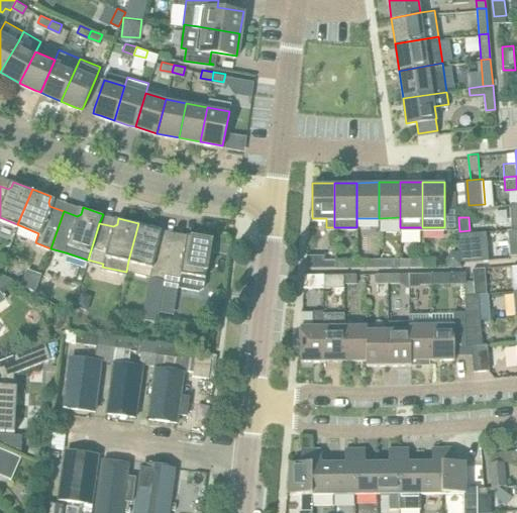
[(158,227),(138,223),(128,261),(151,266),(148,275),(165,279),(172,240),(159,237),(157,234),(158,227)]
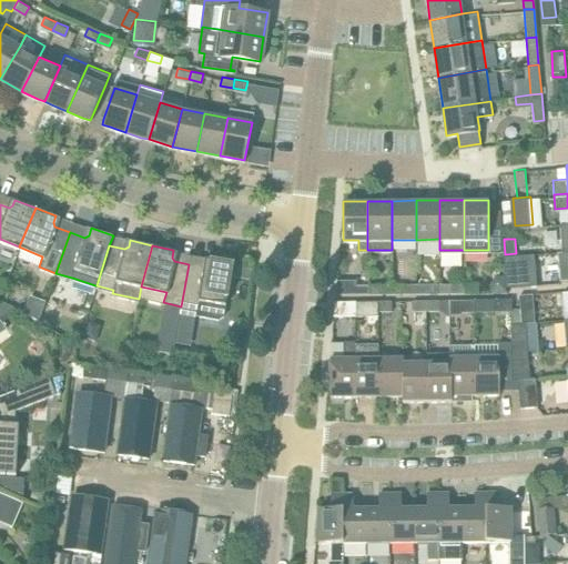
[(189,264),(181,306),(198,310),(198,312),(217,316),(222,313),(233,262),(210,257),(208,265),(203,268),(189,264)]
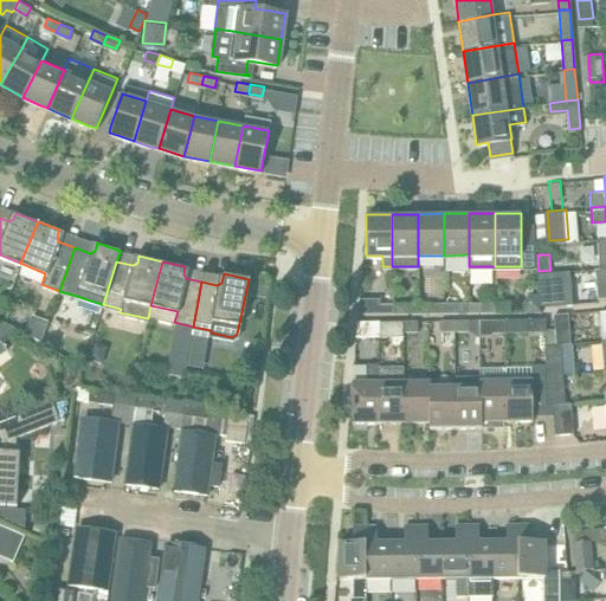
[(255,282),(252,292),(265,295),(268,284),(255,282)]
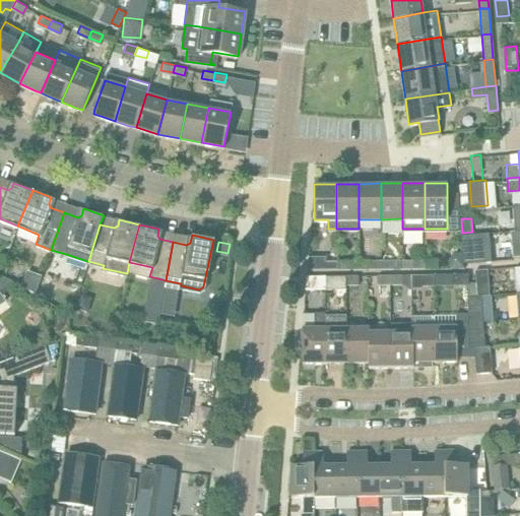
[(456,251),(449,258),(450,265),(464,264),(463,250),(456,251)]
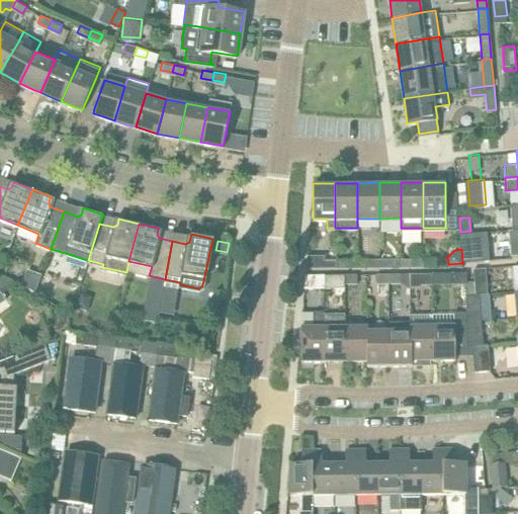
[(307,254),(306,267),(324,266),(324,258),(324,253),(307,254)]
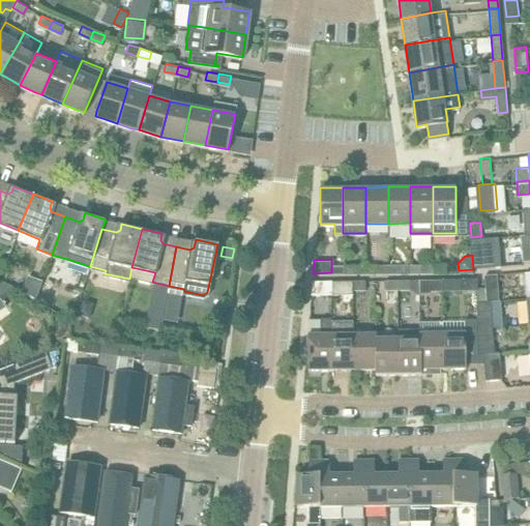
[(411,263),(388,264),(388,272),(411,271),(411,263)]
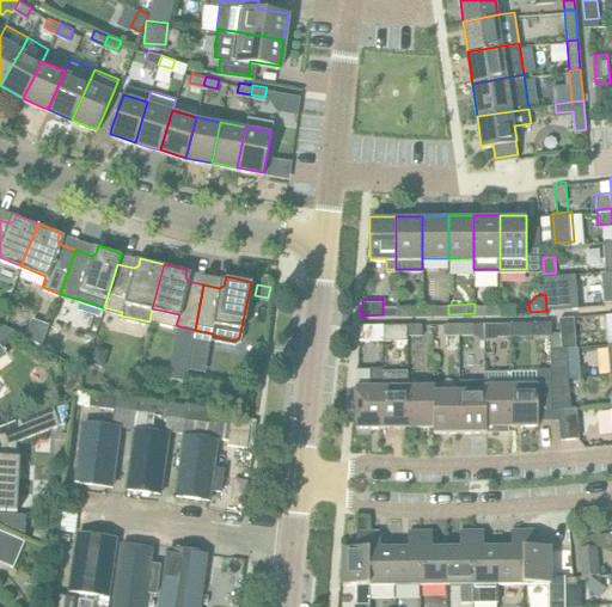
[(501,304),(487,304),(475,304),(475,313),(501,313),(501,304)]
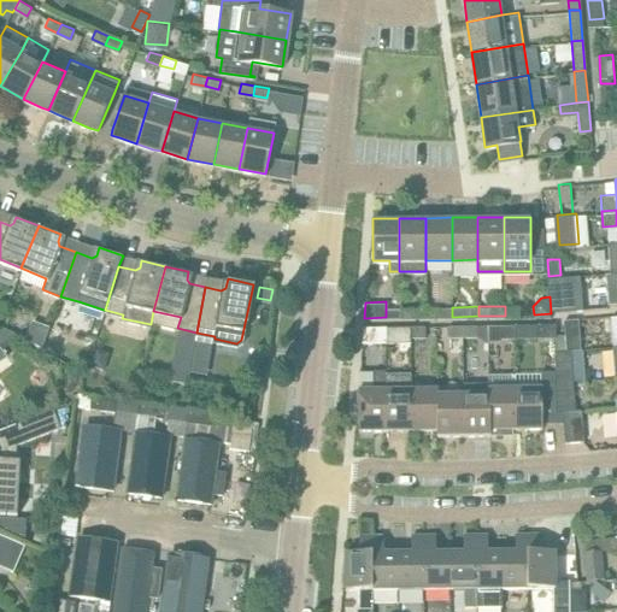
[(505,306),(505,316),(518,316),(518,306),(505,306)]
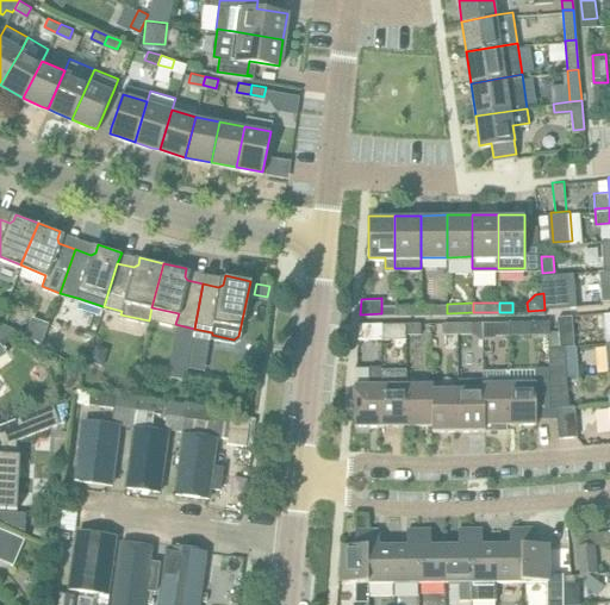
[(396,313),(396,304),(381,304),(381,313),(396,313)]
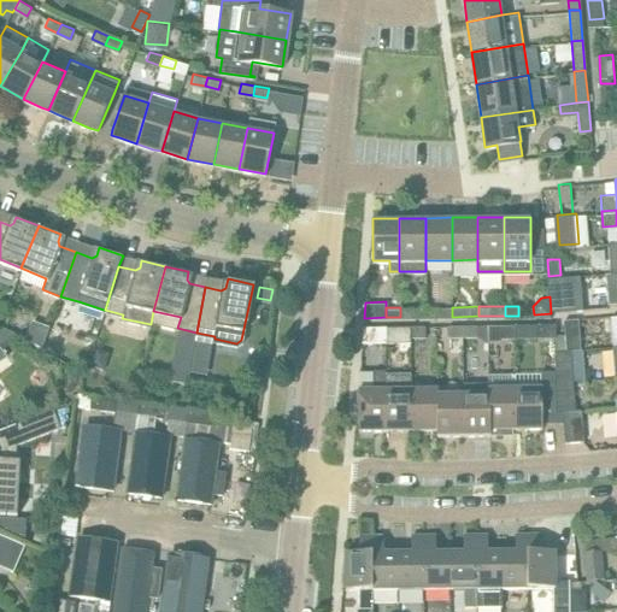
[(427,307),(415,307),(400,307),(400,317),(427,317),(427,307)]
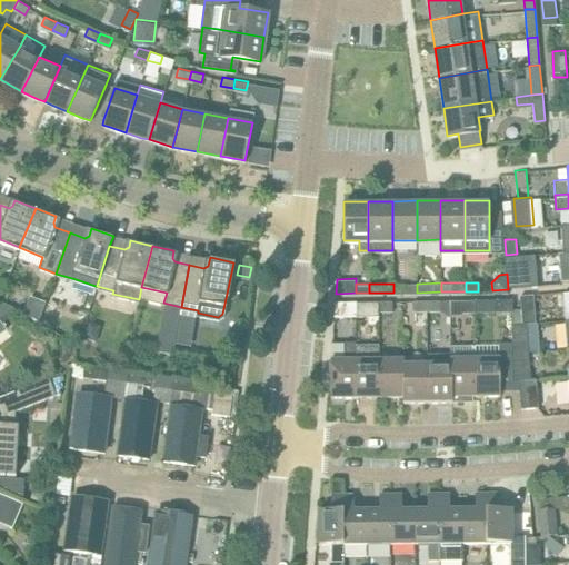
[(417,284),(403,284),(393,284),(393,293),(417,293),(417,284)]
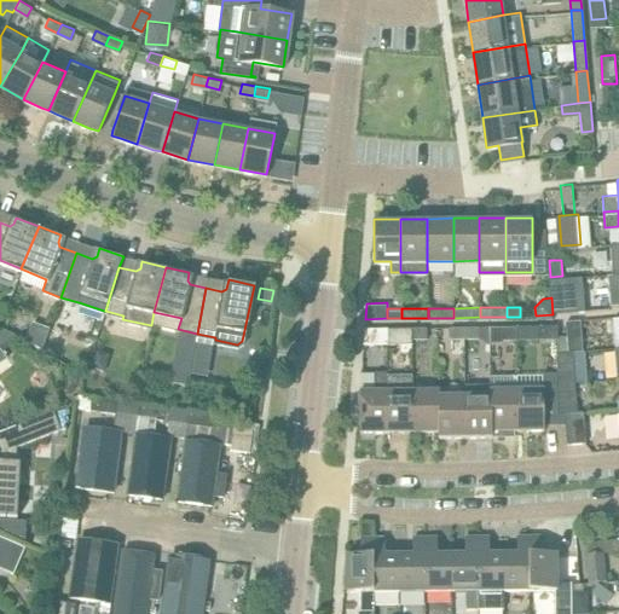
[(557,351),(573,349),(583,348),(580,319),(567,319),(567,328),(555,328),(557,351)]
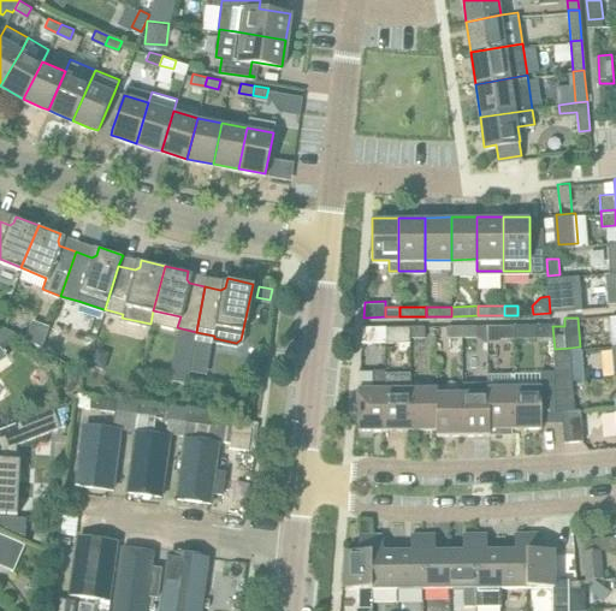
[(361,340),(385,340),(385,321),(362,321),(361,340)]
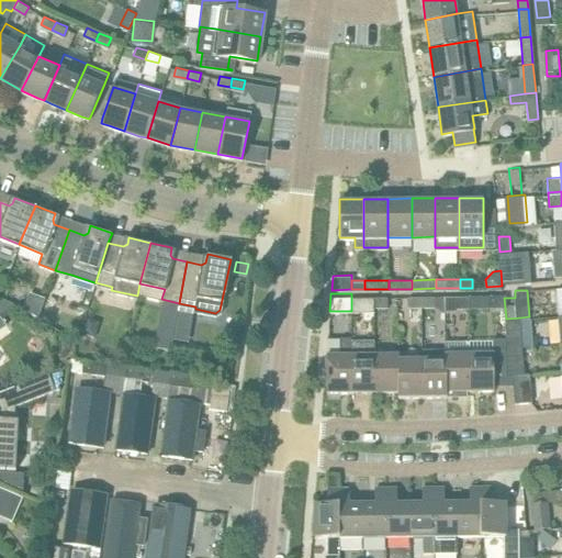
[(469,304),(469,294),(445,294),(445,310),(452,310),(457,305),(469,305),(469,304)]
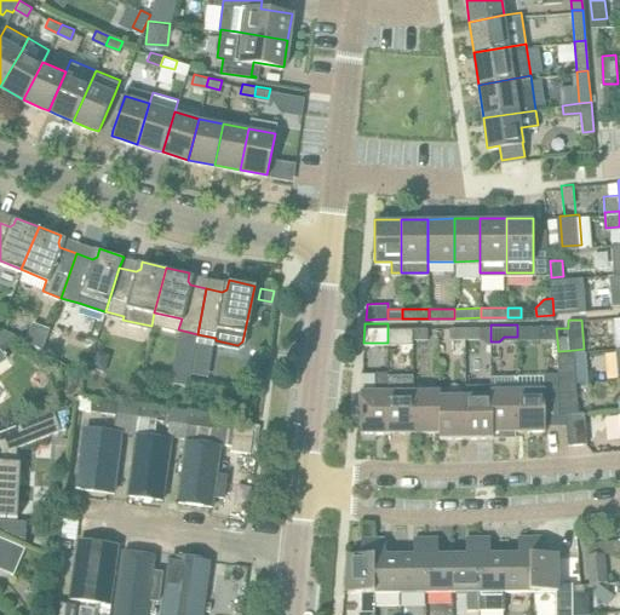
[(517,325),(517,335),(532,335),(532,325),(517,325)]
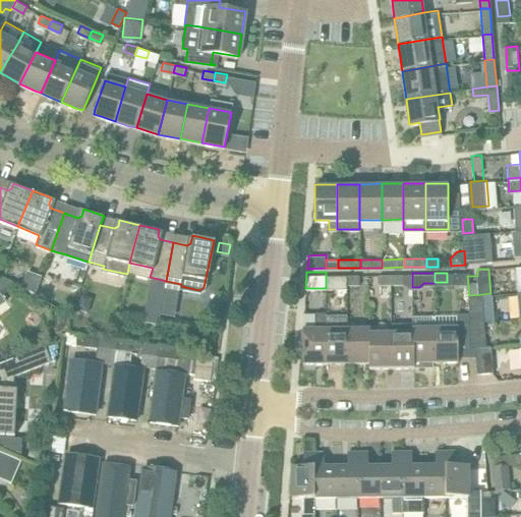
[(346,283),(346,274),(334,274),(334,283),(346,283)]
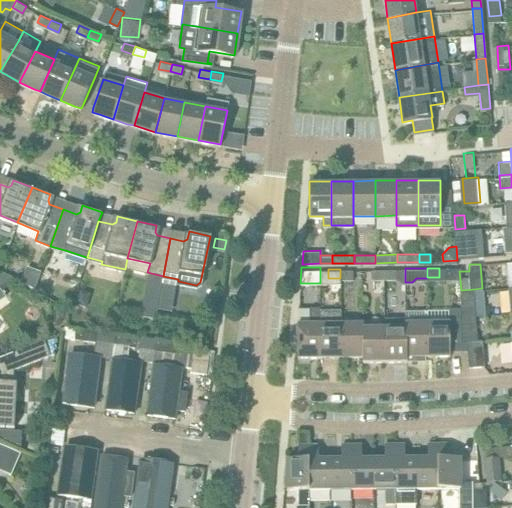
[(353,269),(340,269),(340,278),(353,278),(353,269)]
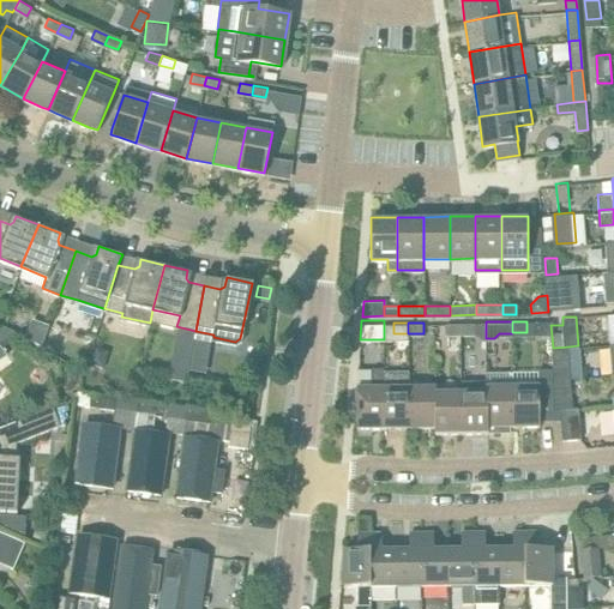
[(461,333),(459,323),(445,323),(445,333),(461,333)]
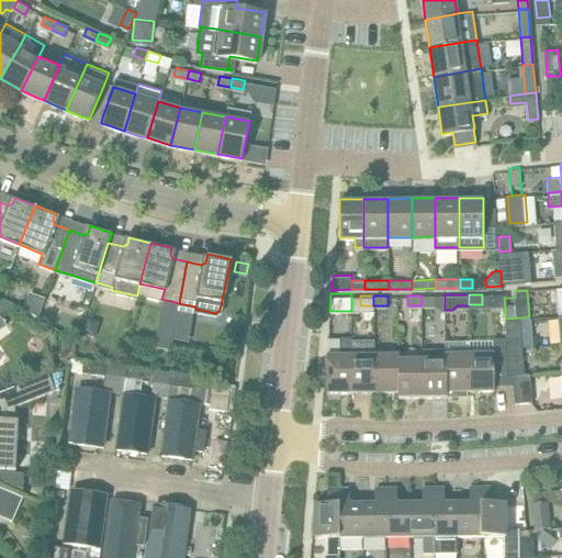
[(435,296),(420,296),(422,305),(435,304),(435,296)]
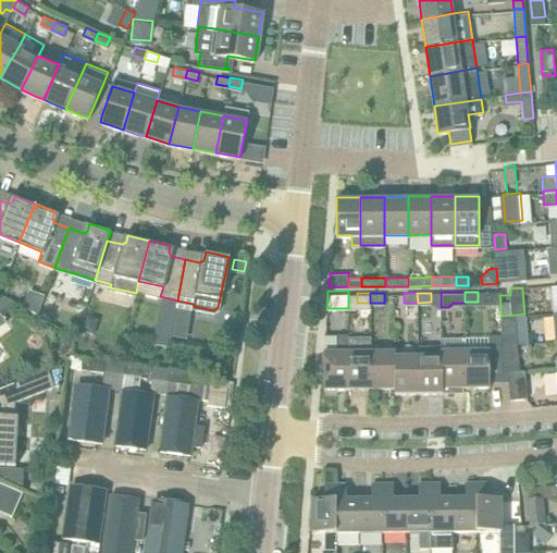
[(518,342),(516,315),(502,316),(502,333),(502,343),(514,342),(514,343),(518,342)]
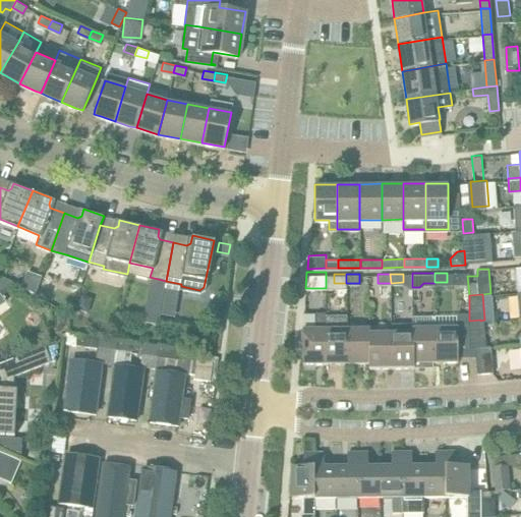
[(326,361),(326,316),(326,311),(313,311),(313,328),(302,328),(302,361),(326,361)]
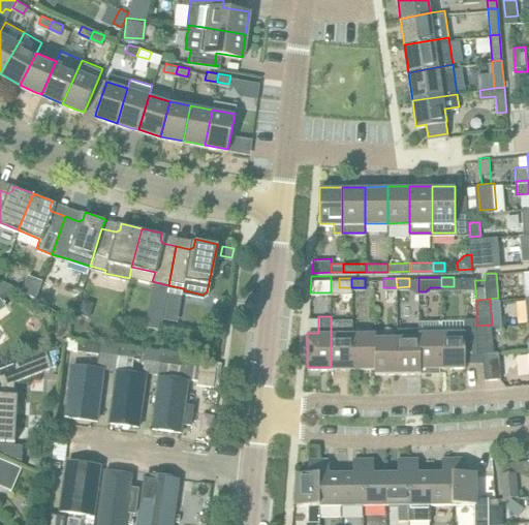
[(476,326),(476,316),(463,316),(464,331),(441,332),(442,366),(465,366),(464,346),(476,345),(477,345),(476,326)]
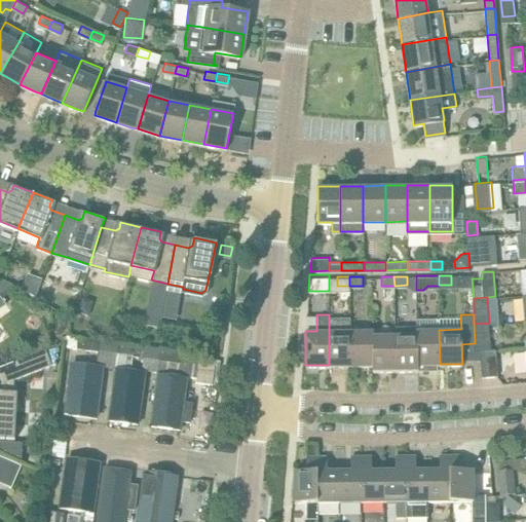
[(350,365),(350,330),(350,318),(329,319),(329,365),(350,365)]
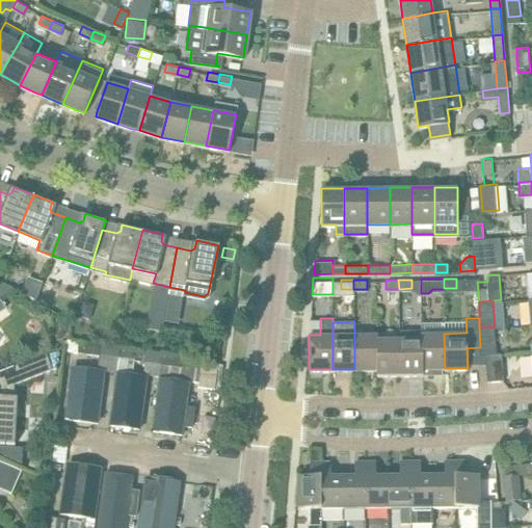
[(480,347),(479,347),(479,353),(484,353),(496,352),(495,326),(490,327),(490,326),(479,327),(480,347)]
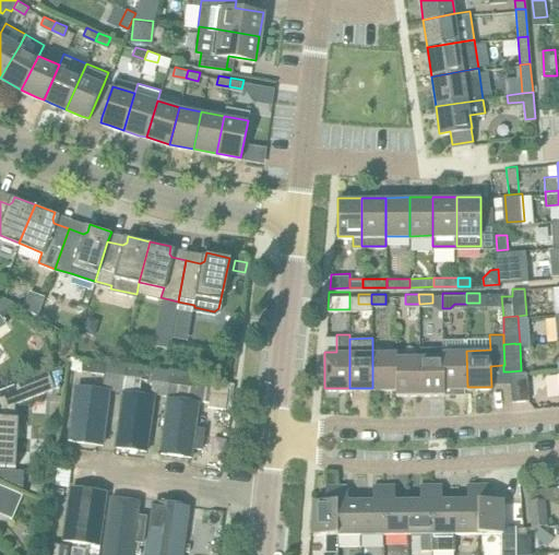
[(396,351),(372,351),(372,388),(395,388),(396,388),(395,356),(396,356),(396,351)]
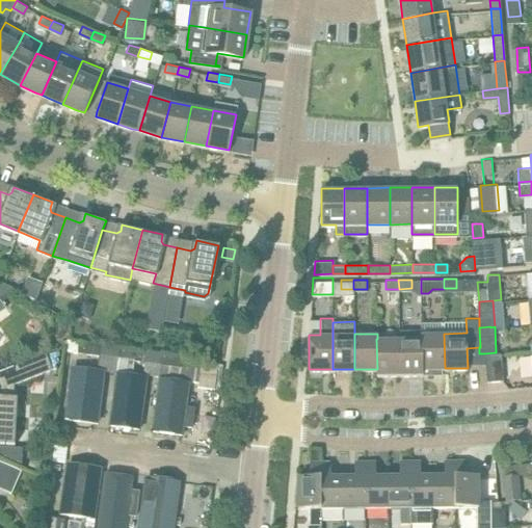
[(445,368),(444,334),(421,334),(421,339),(422,339),(422,368),(423,368),(445,368)]
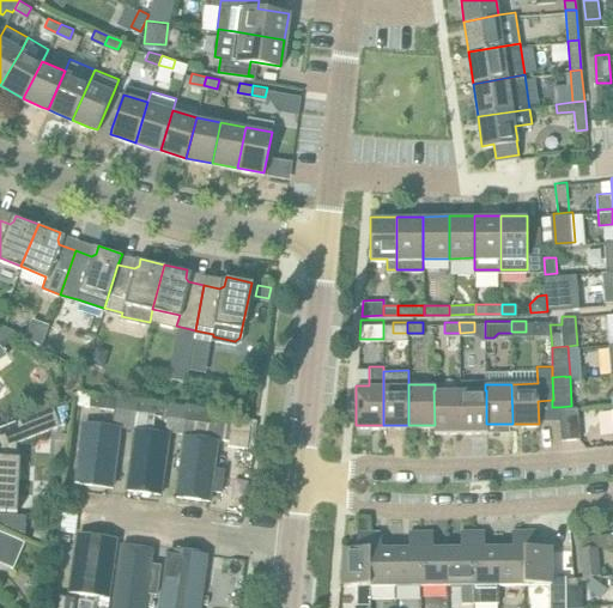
[(207,436),(229,438),(234,411),(232,411),(183,403),(133,396),(91,389),(89,403),(114,407),(111,423),(135,426),(151,429),(155,413),(210,420),(207,436)]
